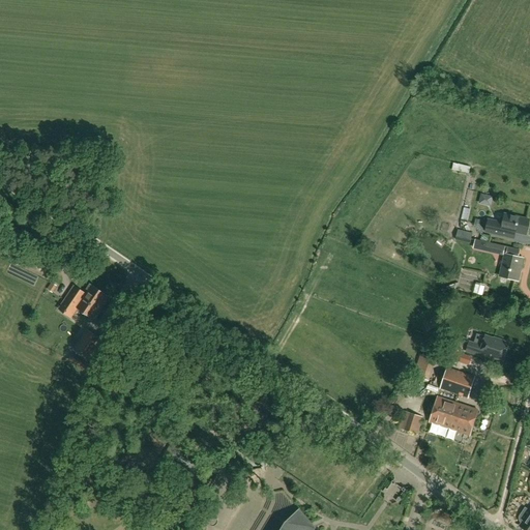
[(481,194),(480,203),(487,204),(489,195),(481,194)]
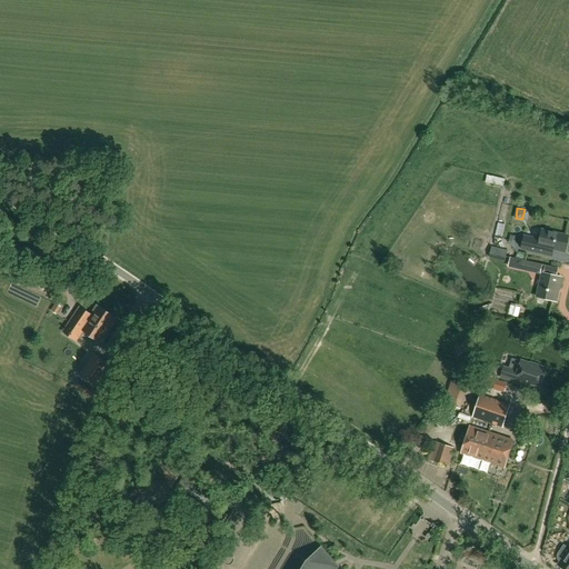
[(523,236),(520,248),(552,256),(555,249),(563,251),(567,236),(541,229),(539,239),(523,236)]
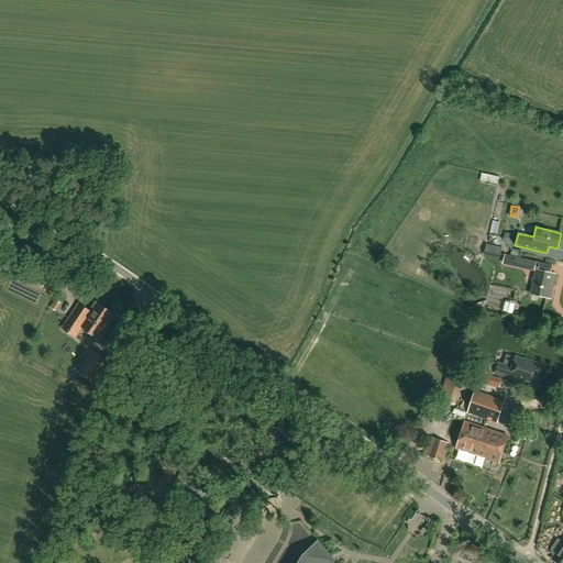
[(487,244),(484,255),(499,258),(501,249),(487,244)]
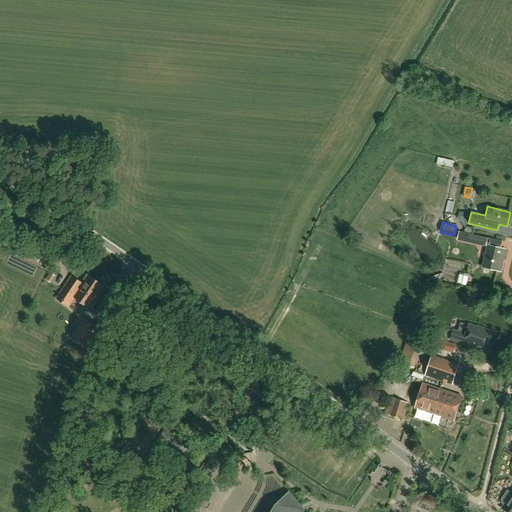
[(457,241),(486,247),(482,266),(500,270),(502,261),(499,261),(502,249),(501,248),(502,241),(488,238),(459,231),(457,241)]
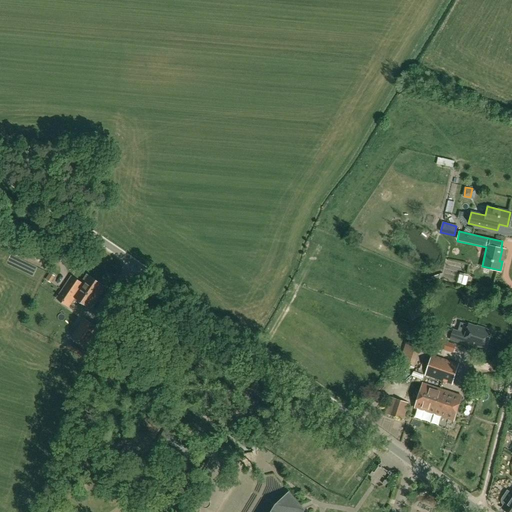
[(34,240),(22,233),(20,234),(16,240),(16,242),(29,250),(31,249),(35,242),(34,240)]
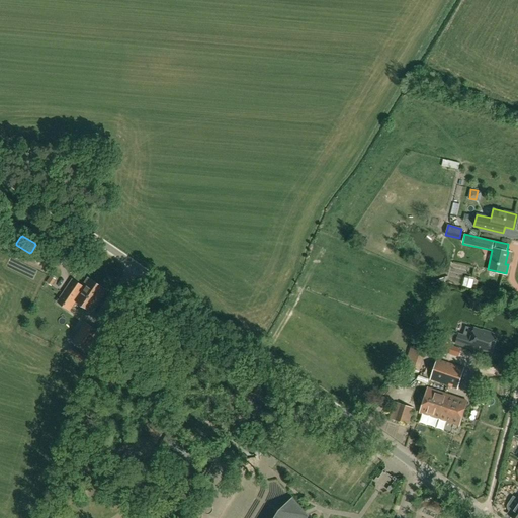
[(69,309),(75,299),(91,311),(104,290),(88,279),(82,288),(72,281),(59,301),(69,309)]
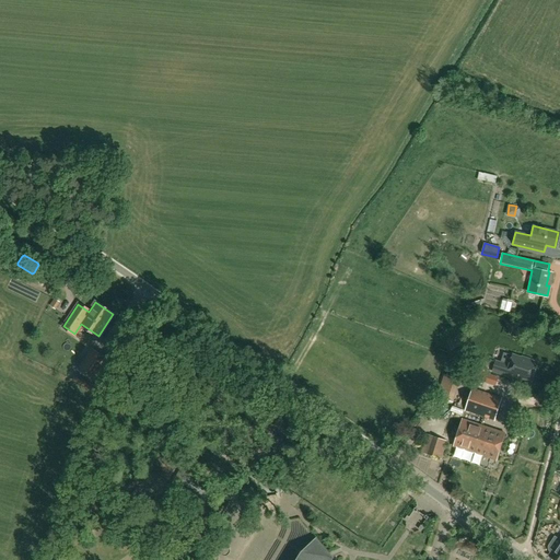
[(92,381),(106,359),(91,348),(76,370),(92,381)]
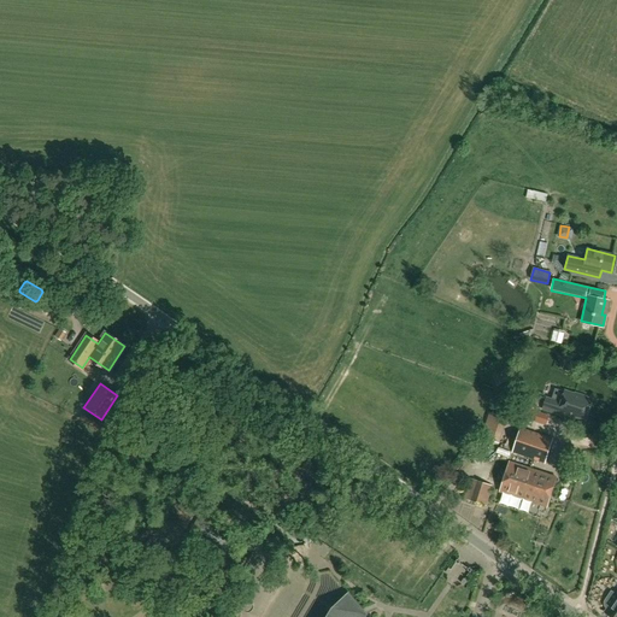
[(544,401),(540,412),(571,422),(573,419),(582,423),(588,403),(563,394),(559,406),(544,401)]
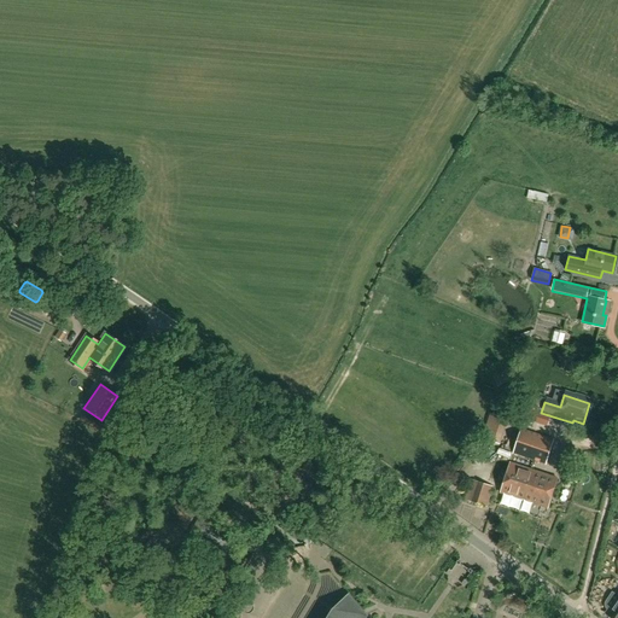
[(534,421),(537,412),(540,404),(526,400),(520,417),(534,421)]
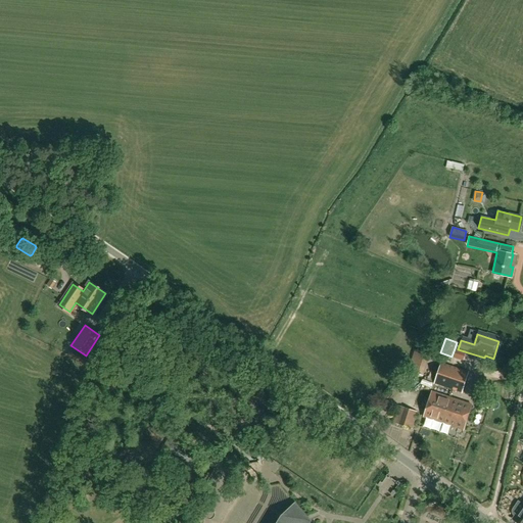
[(463,393),(470,371),(441,362),(434,383),(463,393)]
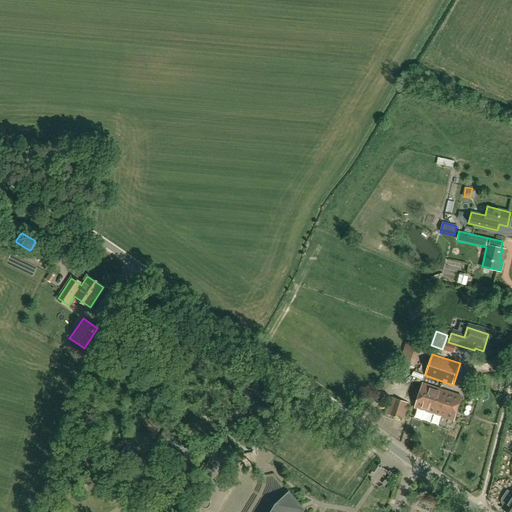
[(453,420),(461,395),(423,383),(415,408),(453,420)]
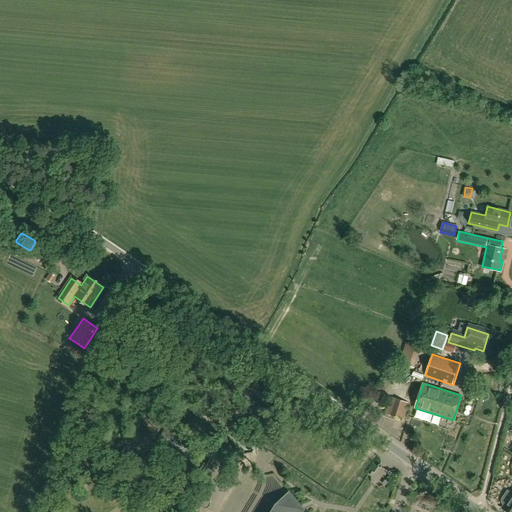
[(404,420),(409,402),(389,397),(384,414),(404,420)]
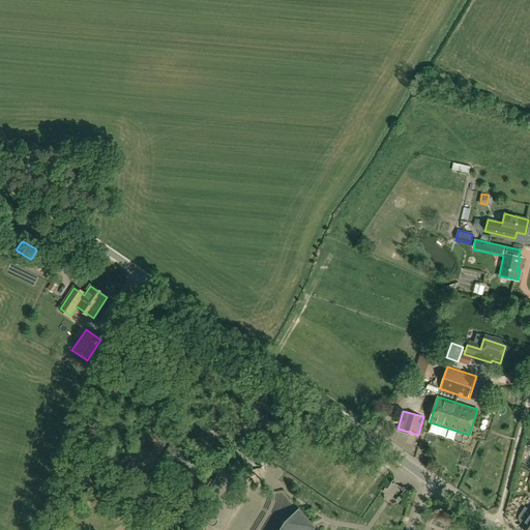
[(529,529),(529,510),(525,507),(519,517),(519,519),(519,521),(520,522),(521,523),(522,523),(520,526),(526,529),(529,529)]
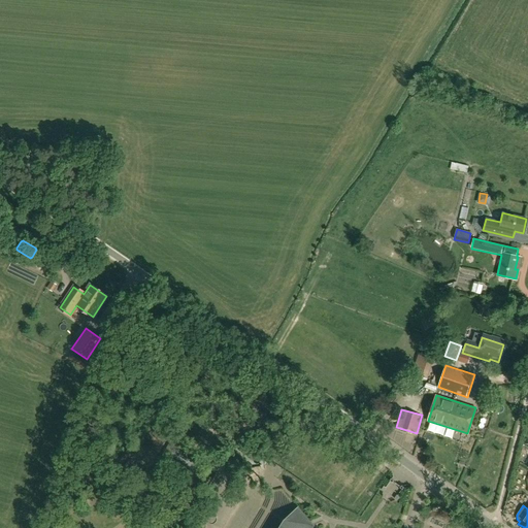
[(312,527),(315,526),(297,506),(284,521),(278,527),(312,527)]
